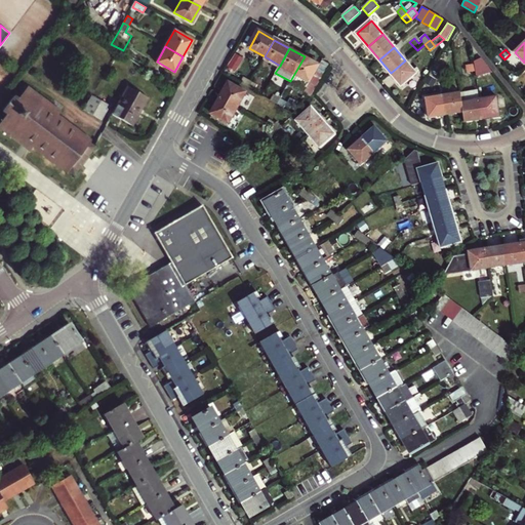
[(438,63),(443,66),(451,53),(446,50),(438,63)]
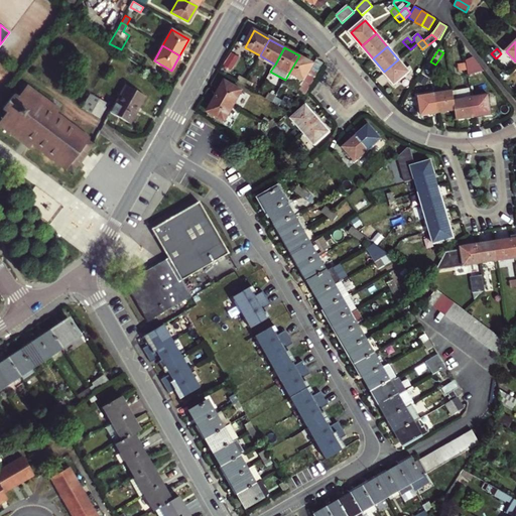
[(230,53),(224,66),(230,69),(237,56),(230,53)]
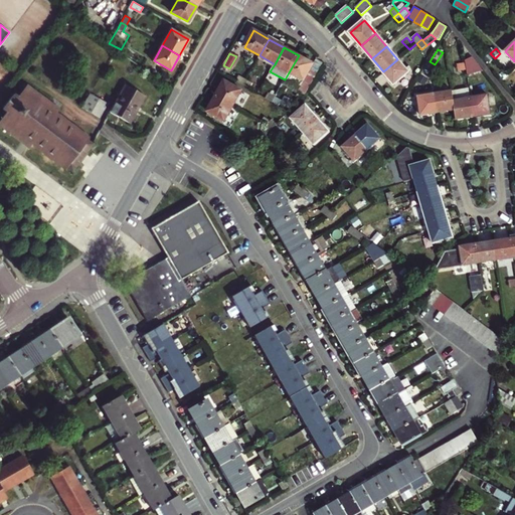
[(495,58),(490,53),(485,58),(489,63),(495,58)]
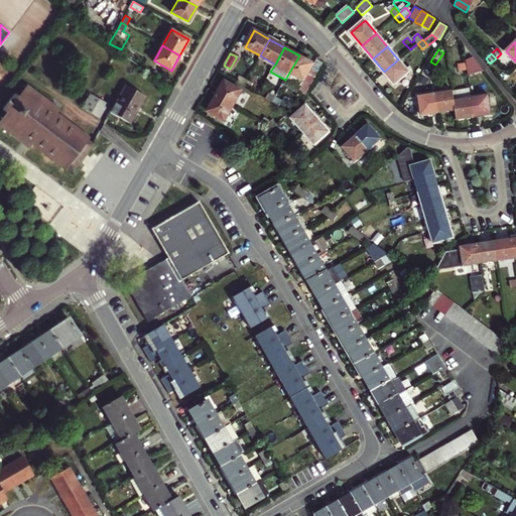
[(313,63),(299,55),(289,73),(304,81),(298,92),(306,96),(317,75),(310,71),(313,63)]
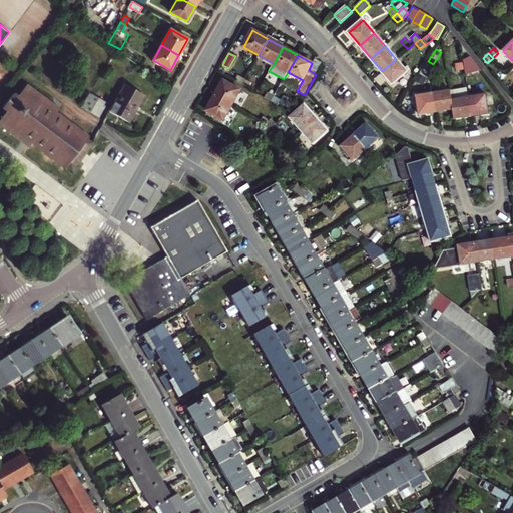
[(471,58),(463,59),(463,63),(464,69),(465,75),(482,72),(471,58)]
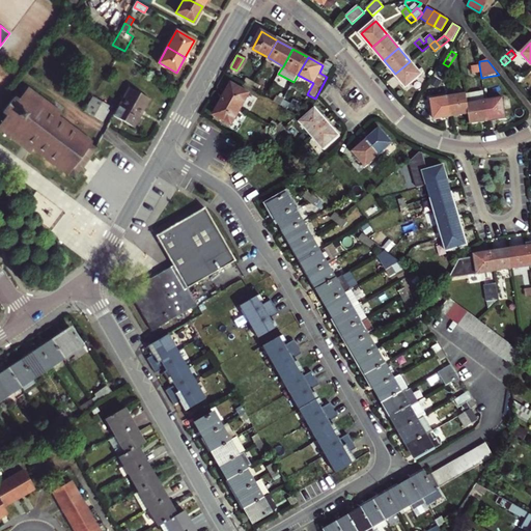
[(410,61),(395,74),(407,87),(421,75),(410,61)]
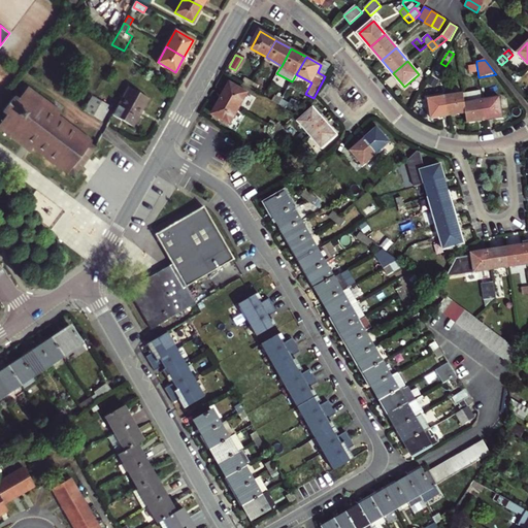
[(440,63),(436,69),(441,73),(446,66),(440,63)]
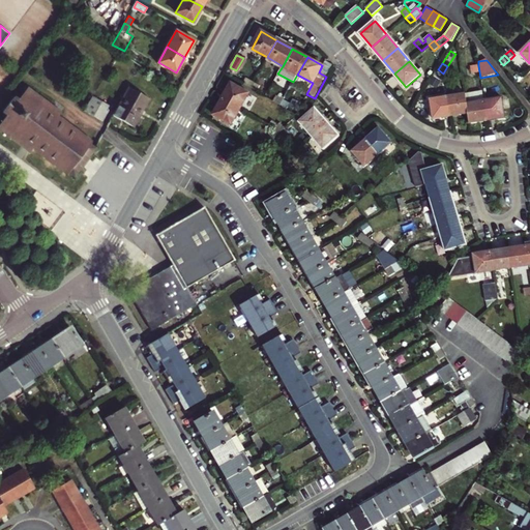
[(443,74),(438,69),(434,77),(439,80),(443,74)]
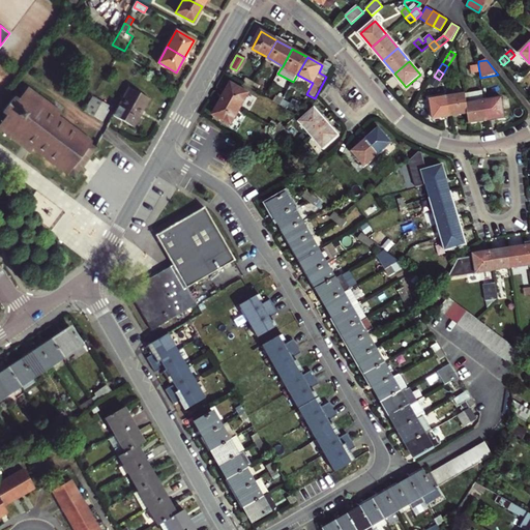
[(246,78),(242,84),(249,88),(253,82),(246,78)]
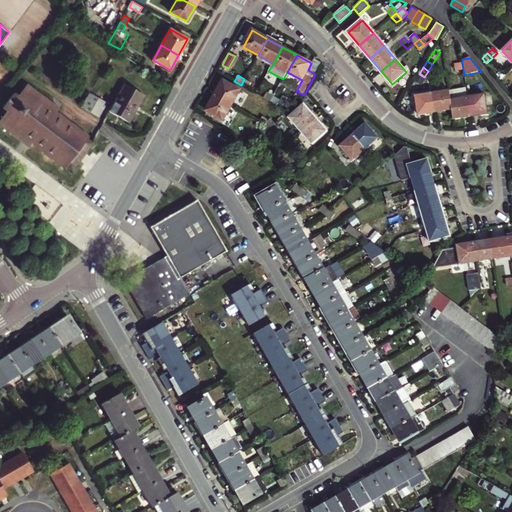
[(244,79),(241,85),(248,89),(251,83),(244,79)]
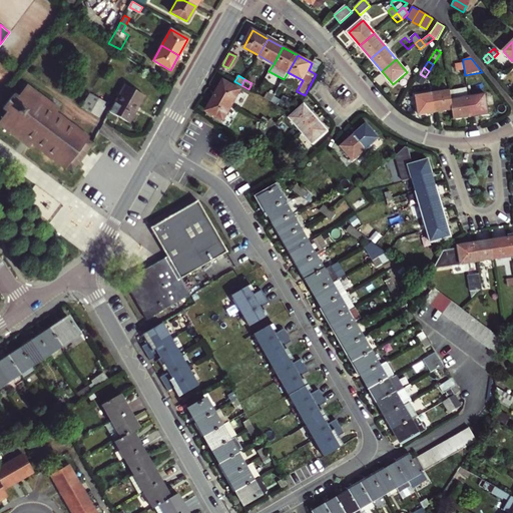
[(224,81),(216,96),(232,105),(240,90),(224,81)]
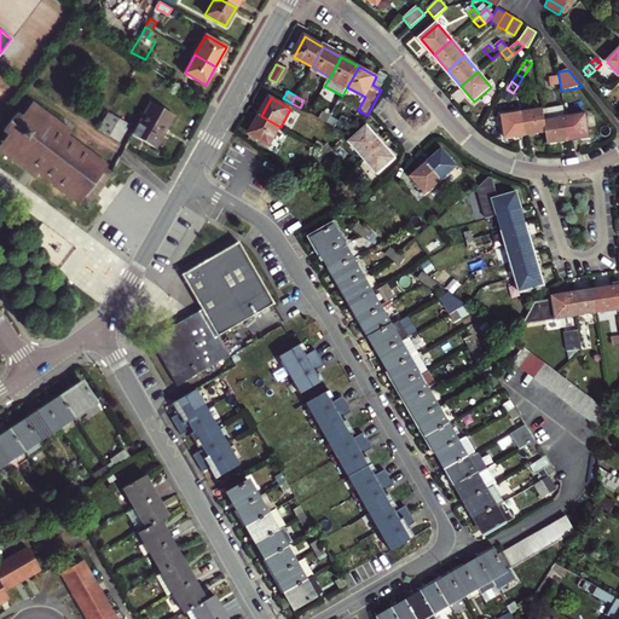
[(70,131),(33,102),(21,116),(16,113),(3,131),(7,134),(0,143),(0,151),(35,178),(38,174),(79,204),(81,202),(87,207),(113,174),(106,168),(108,166),(68,134),(70,131)]
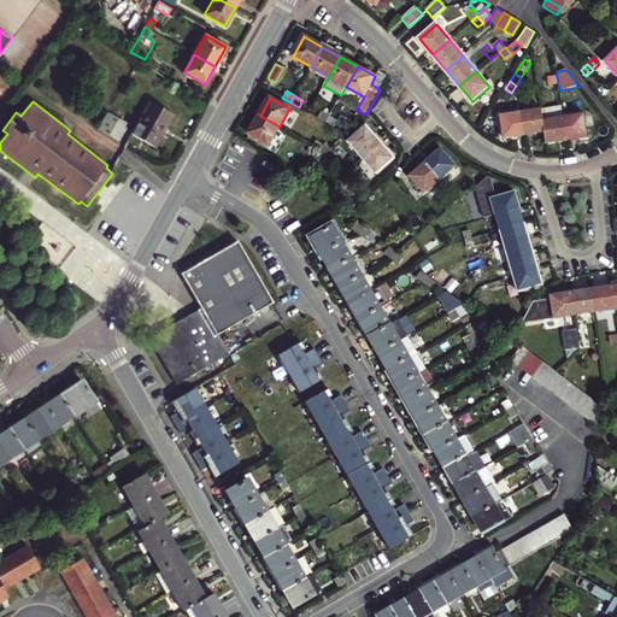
[(174,116),(150,103),(131,134),(156,147),(174,116)]
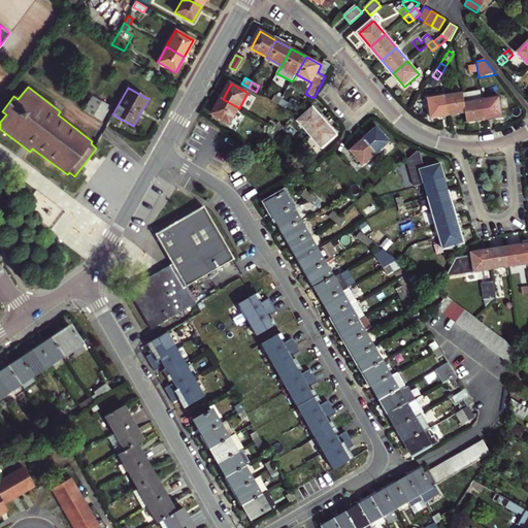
[(486,121),(483,100),(481,91),(464,94),(466,113),(468,123),(486,121)]
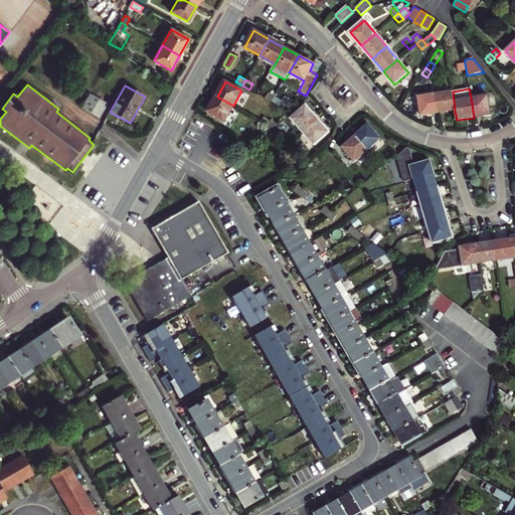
[(435,95),(439,113),(455,111),(453,92),(435,95)]
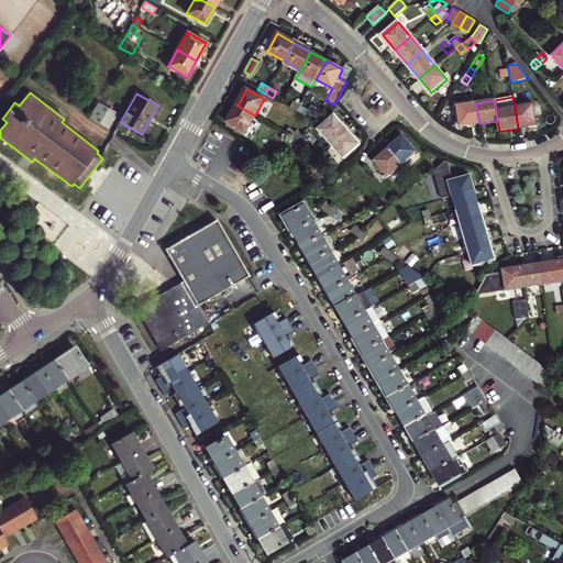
[(294,101),(289,108),(297,112),(300,106),(294,101)]
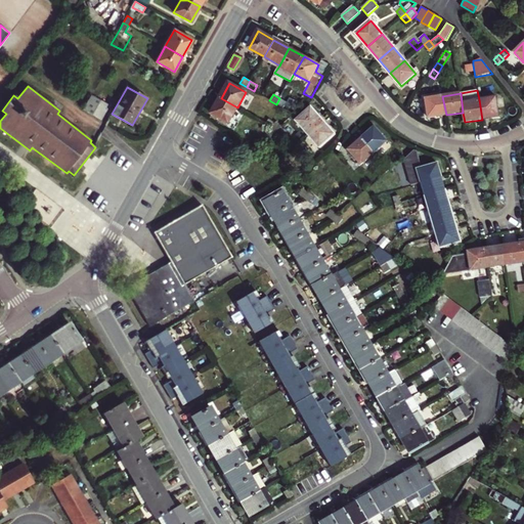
[(110,105),(96,98),(91,95),(83,110),(84,110),(101,120),(110,105)]
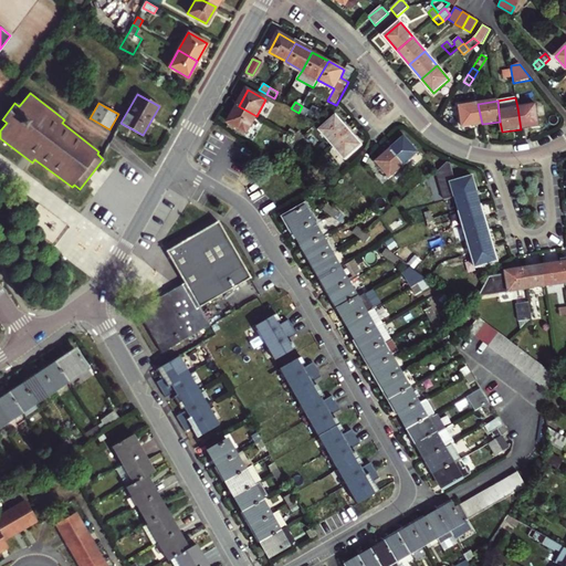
[(482,124),(478,104),(460,107),(463,127),(482,124)]
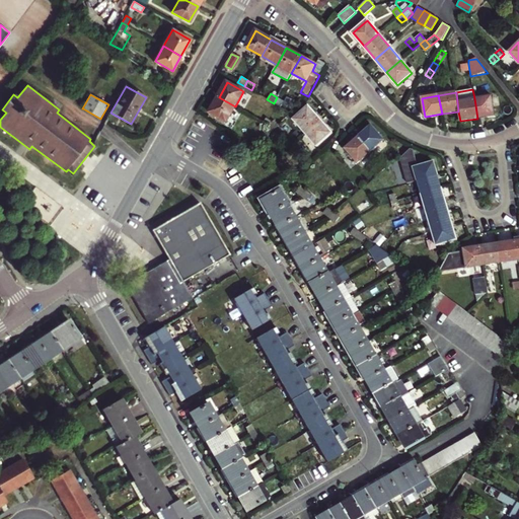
[(492,95),(474,98),(477,119),(495,116),(492,95)]
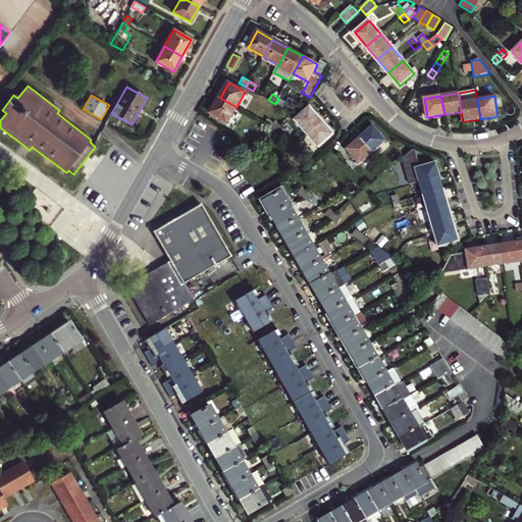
[(237,107),(220,98),(211,113),(228,123),(237,107)]
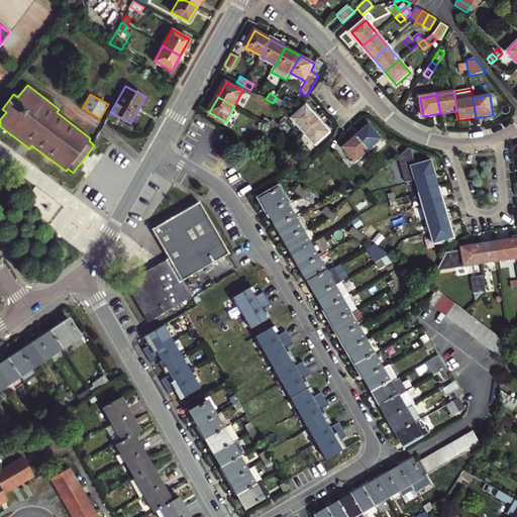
[(283,101),(276,97),(273,103),(280,106),(283,101)]
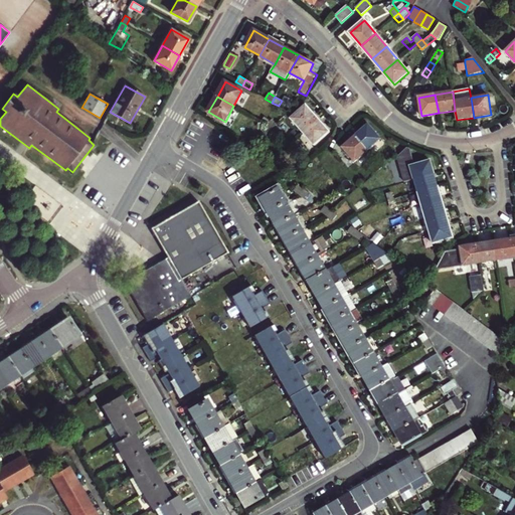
[(303,132),(318,120),(306,106),(292,119),(303,132)]
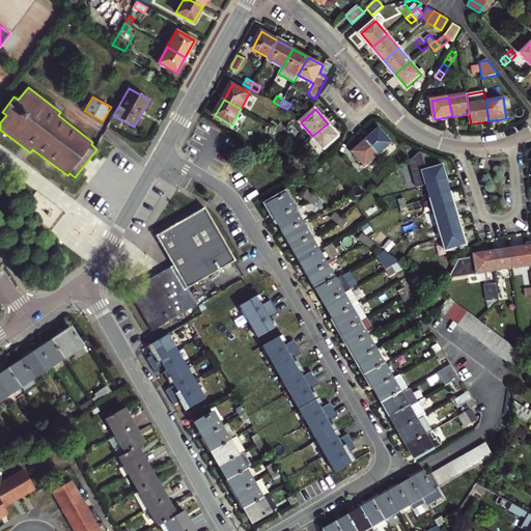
[(279,134),(285,129),(281,123),(275,129),(279,134)]
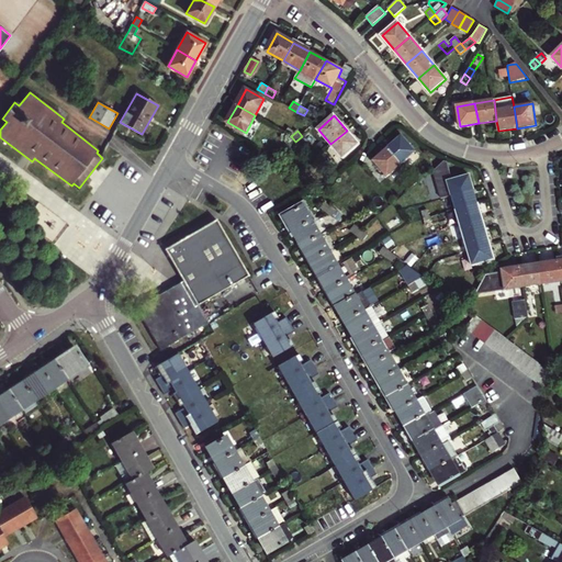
[(359,145),(347,131),(330,144),(343,158),(359,145)]
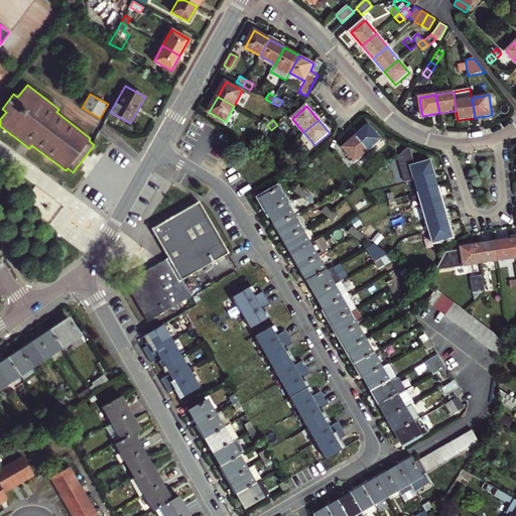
[(266,135),(271,130),(267,125),(262,130),(266,135)]
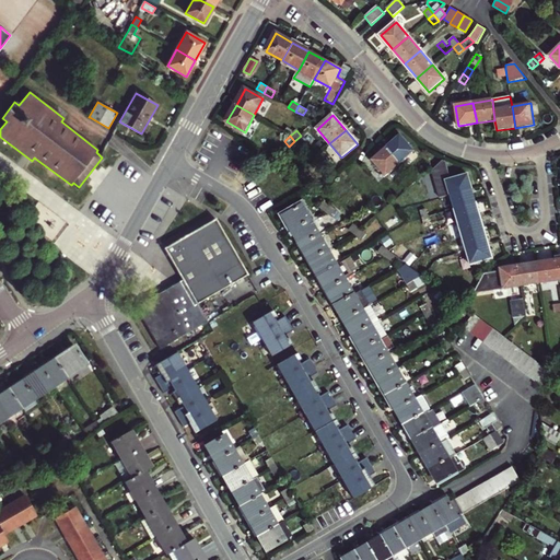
[(400,136),(386,148),(400,164),(415,151),(400,136)]
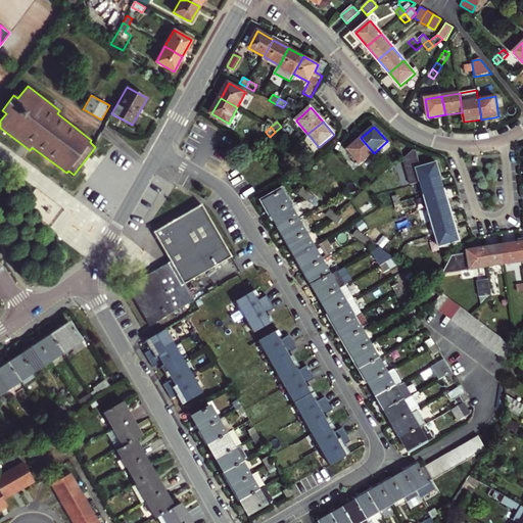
[(361,164),(374,153),(361,138),(347,149),(361,164)]
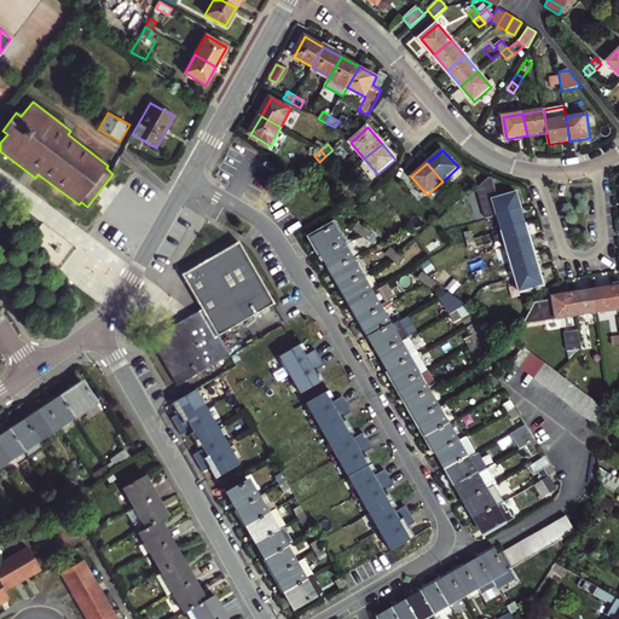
[(498,215),(521,209),(518,192),(498,198),(491,177),(491,175),(478,186),(482,202),(487,219),(498,215)]
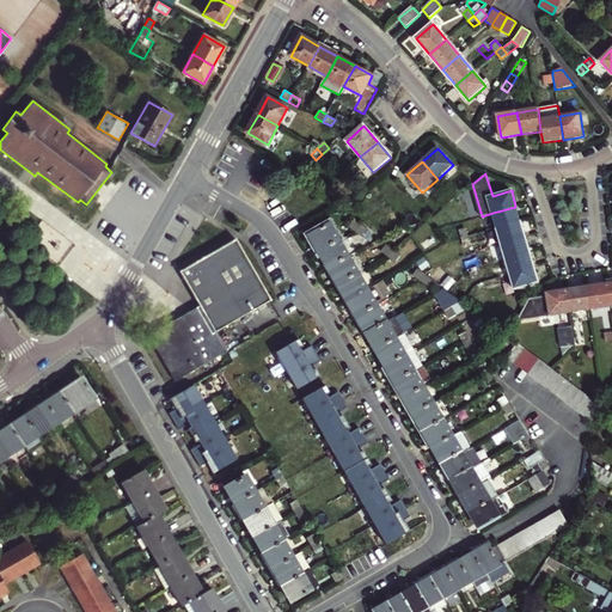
[(320,191),(326,187),(320,179),(314,184),(320,191)]
